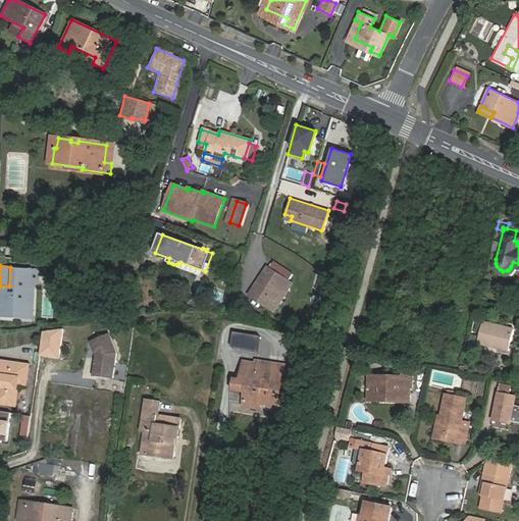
[(28,267),(10,267),(9,285),(0,285),(0,316),(17,317),(17,316),(26,317),(28,267)]
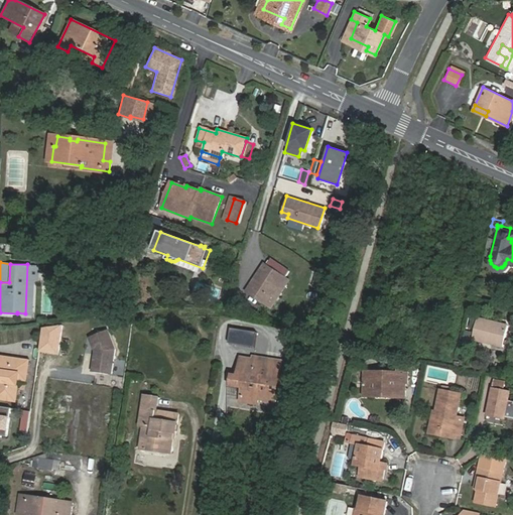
[(42,265),(27,264),(25,313),(29,313),(31,278),(41,278),(42,265)]
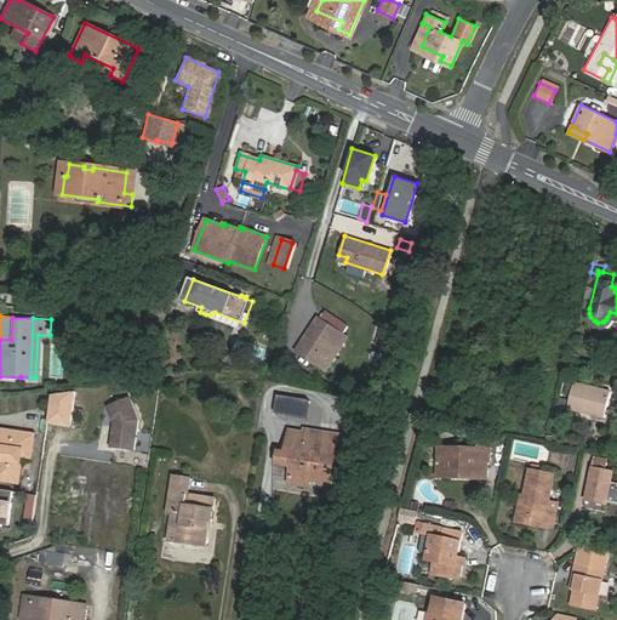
[(320,367),(341,335),(318,319),(297,352),(320,367)]
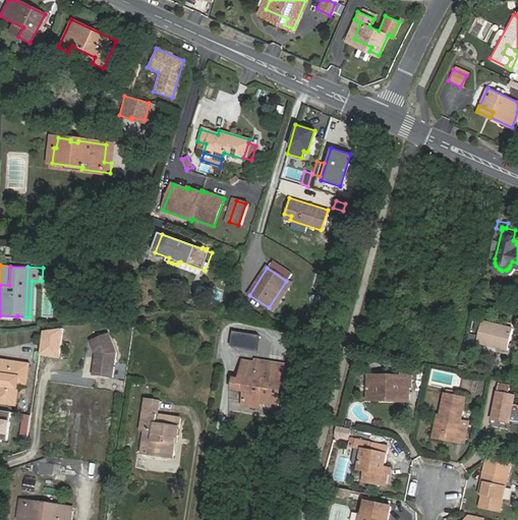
[(310,286),(321,289),(324,277),(313,275),(310,286)]
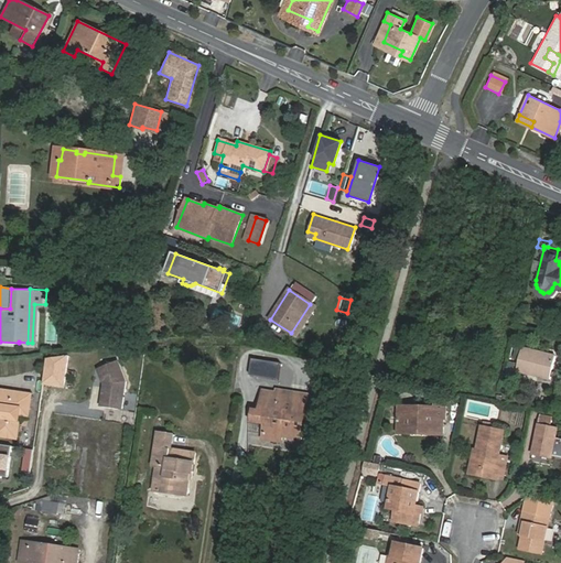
[(548,375),(553,353),(520,345),(515,368),(548,375)]
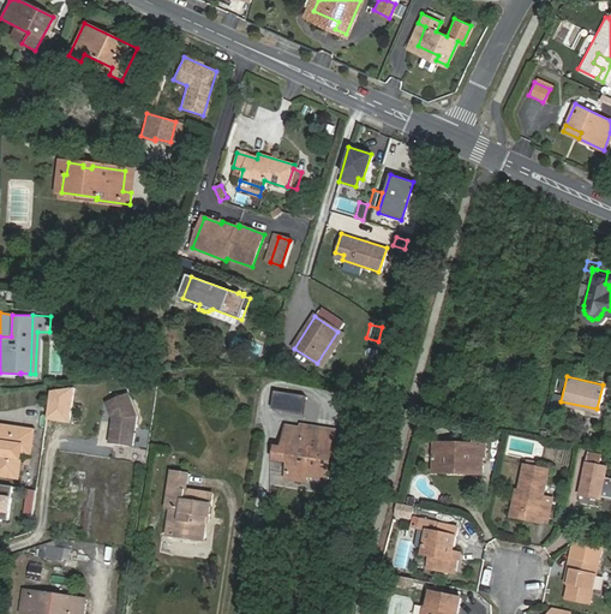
[(71,386),(46,389),(42,417),(66,419),(71,386)]
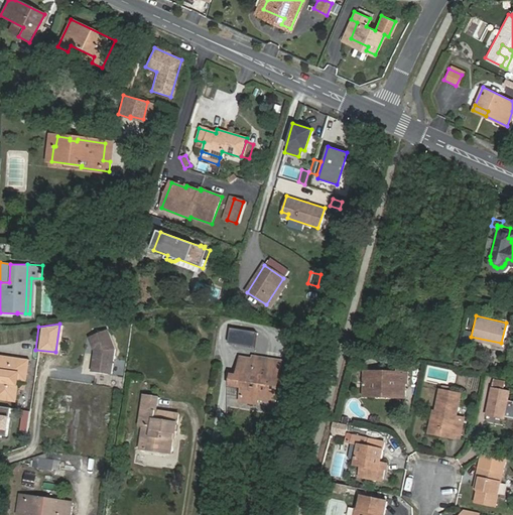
[(255,332),(229,328),(226,343),(253,347),(255,332)]
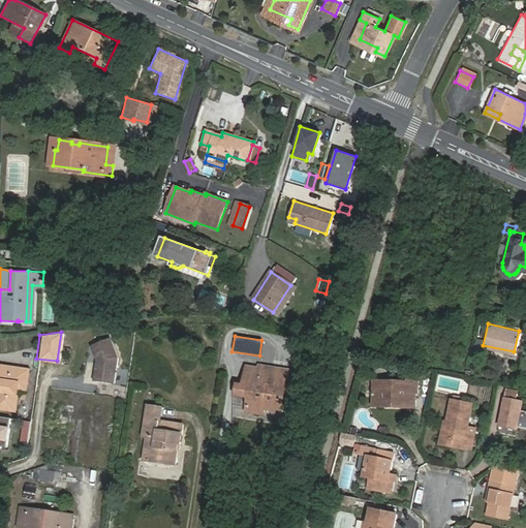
[(107,338),(89,345),(95,360),(92,380),(113,383),(117,358),(107,338)]
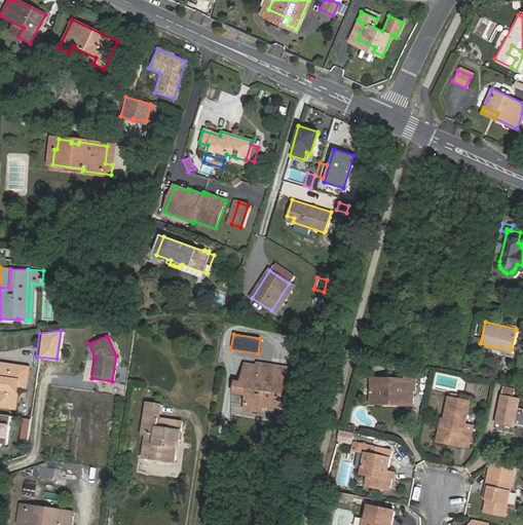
[(25,382),(28,367),(0,362),(0,407),(11,409),(15,380),(25,382)]
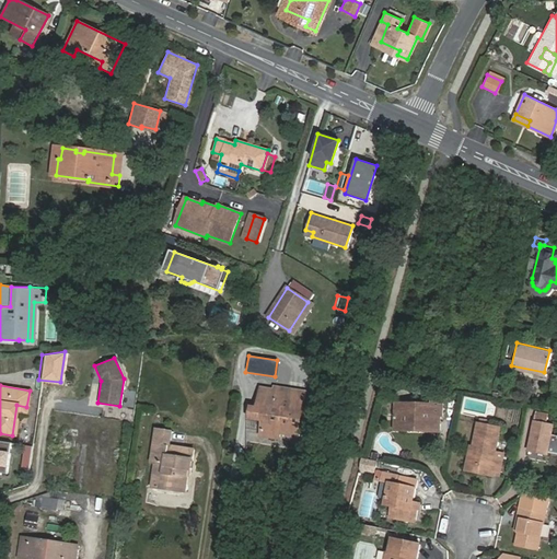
[(298,437),(301,412),(281,410),(285,392),(274,389),(271,404),(260,403),(260,408),(250,407),(247,422),(260,423),(259,434),(278,438),(279,434),(298,437)]
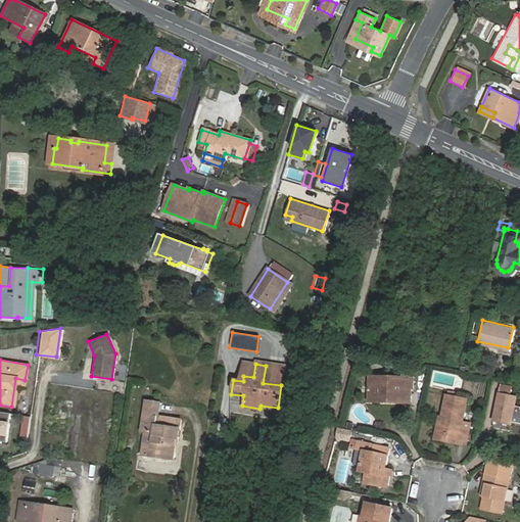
[(367,374),(367,394),(389,394),(389,397),(399,397),(399,385),(410,385),(411,372),(400,370),(402,375),(367,374)]
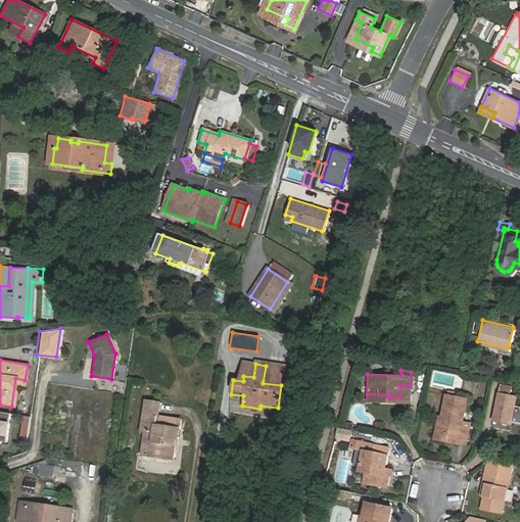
[(389,394),(367,394),(366,400),(410,400),(410,385),(399,385),(399,397),(389,397),(389,394)]
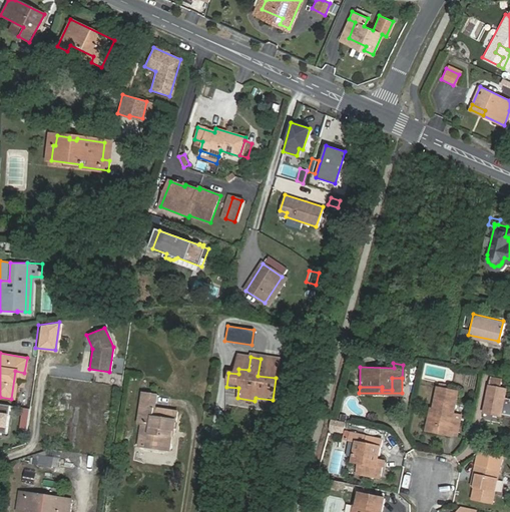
[(449,426),(448,429),(456,431),(460,413),(452,411),(457,389),(446,386),(446,383),(440,382),(439,385),(437,384),(433,406),(429,421),(449,426)]
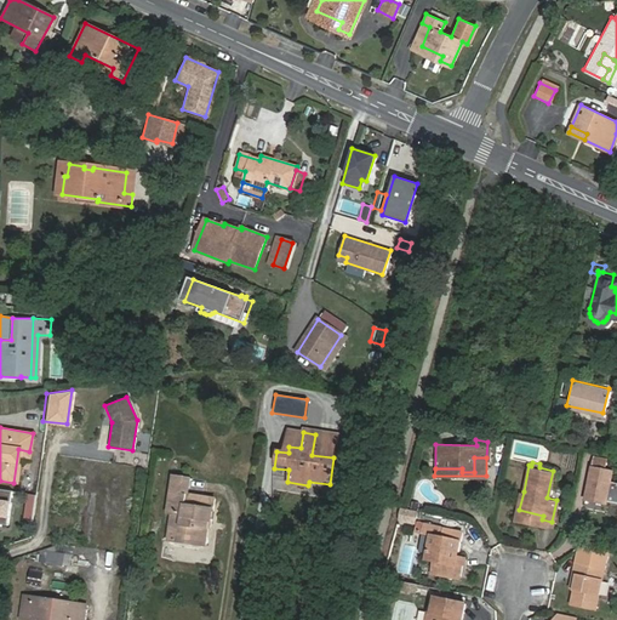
[(594,479),(592,479),(588,491),(616,498),(616,477),(611,476),(613,467),(595,462),(593,473),(595,473),(594,479)]
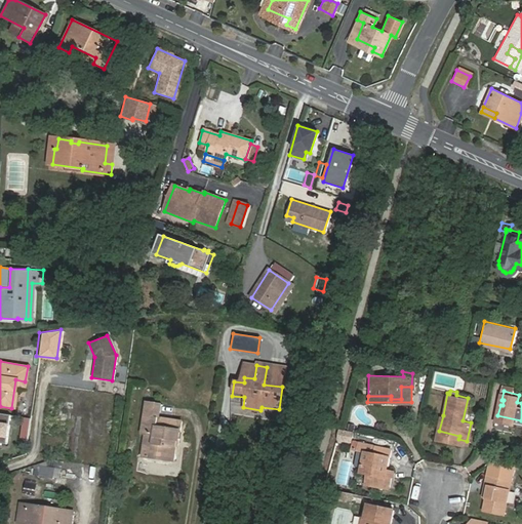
[(52,411),(64,413),(66,401),(54,399),(52,411)]
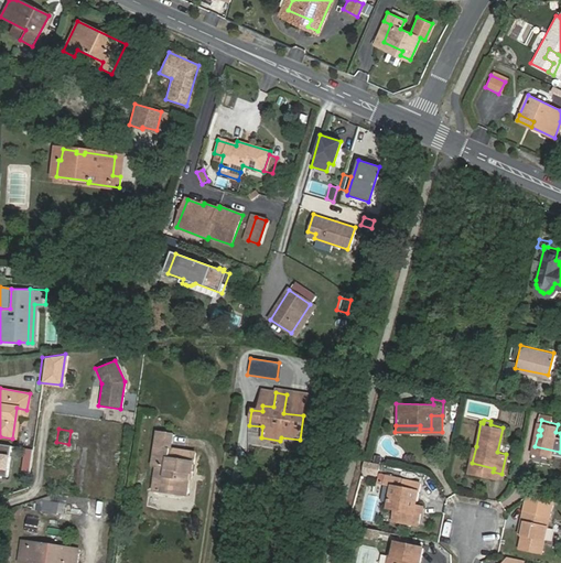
[(191,471),(193,453),(169,448),(171,434),(155,432),(150,465),(154,465),(153,476),(161,477),(159,491),(184,495),(187,471),(191,471)]
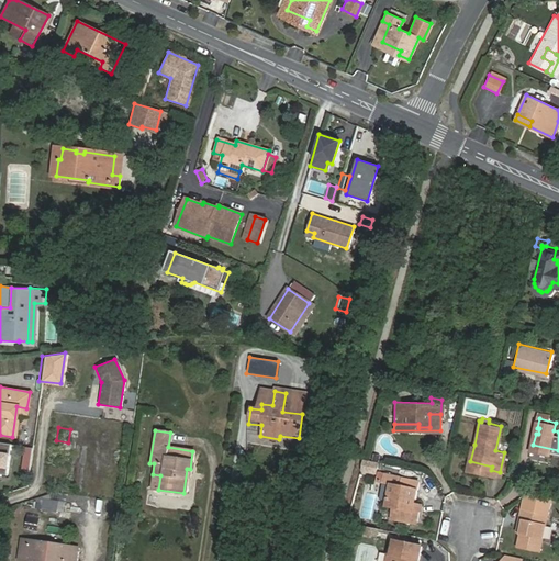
[(0,473),(7,474),(11,444),(0,441),(0,473)]
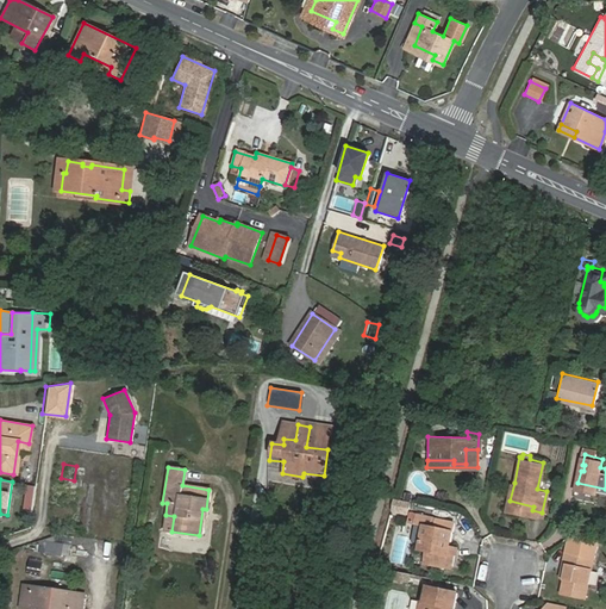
[(531,514),(532,510),(533,507),(510,501),(514,483),(510,482),(504,508),(531,514)]
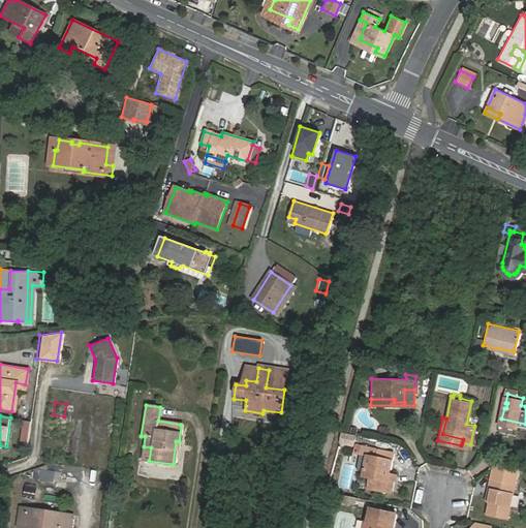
[(31,421),(24,420),(22,440),(28,441),(31,421)]
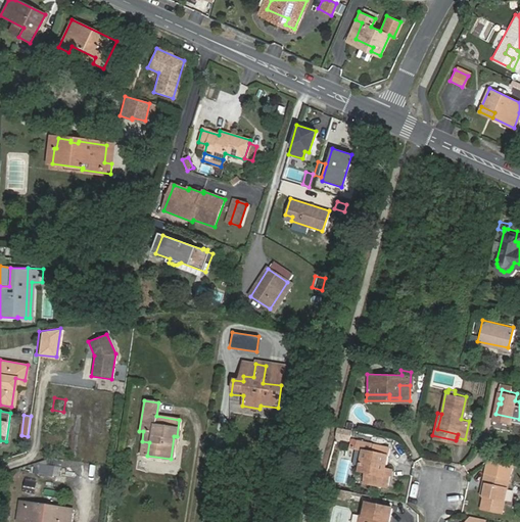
[(334,427),(332,437),(346,439),(348,429),(334,427)]
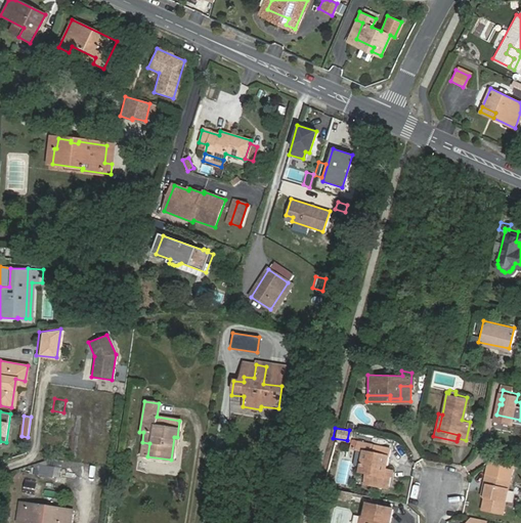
[(370,451),(371,444),(348,439),(346,446),(361,449),(356,472),(364,473),(362,483),(384,488),(387,474),(382,473),(383,469),(386,455),(370,451)]
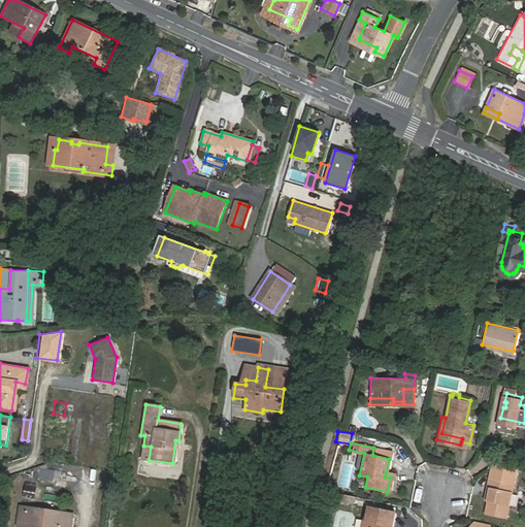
[(390,452),(373,448),(372,455),(389,459),(390,452)]
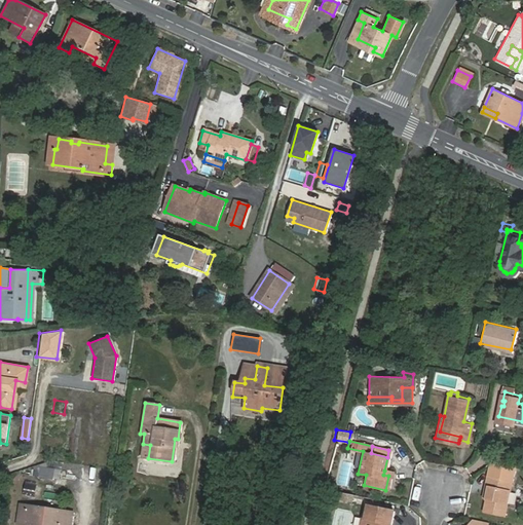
[(508,480),(510,466),(496,464),(494,478),(508,480)]
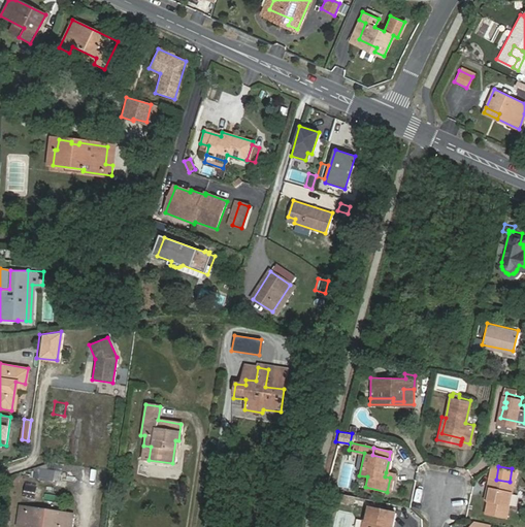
[(38,467),(37,479),(52,481),(54,469),(38,467)]
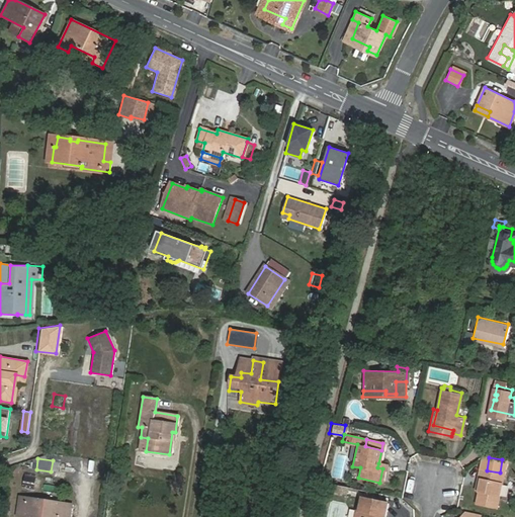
[(485,481),(483,491),(481,504),(501,508),(507,477),(483,471),(482,480),(485,481)]
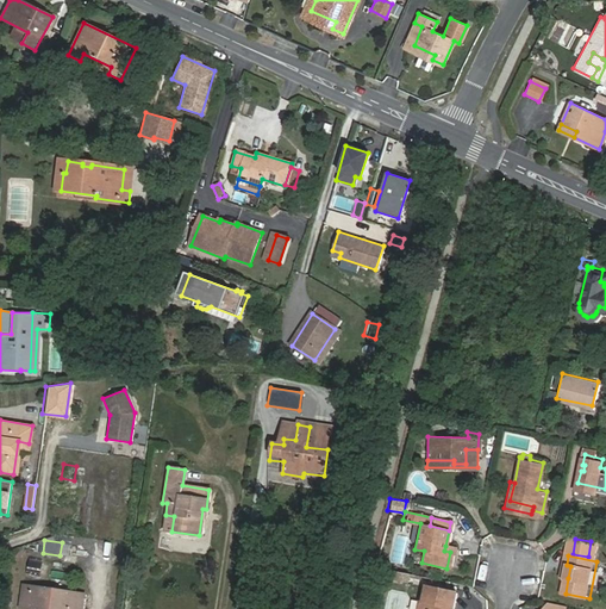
[(400,569),(386,566),(385,573),(399,577),(400,569)]
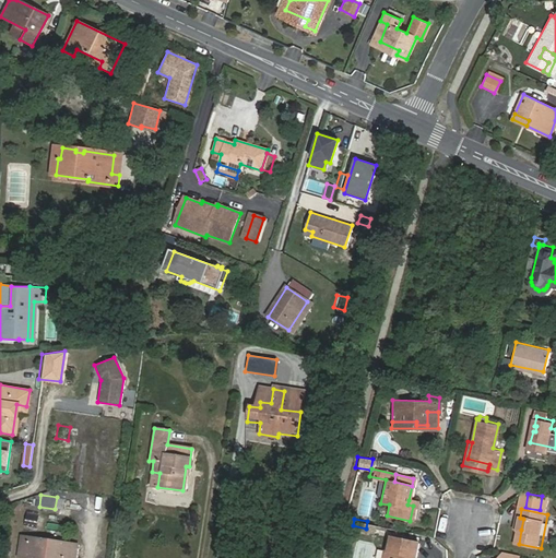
[(414,557),(415,555),(413,554),(414,549),(417,550),(418,542),(390,535),(387,548),(385,547),(381,557),(414,557)]
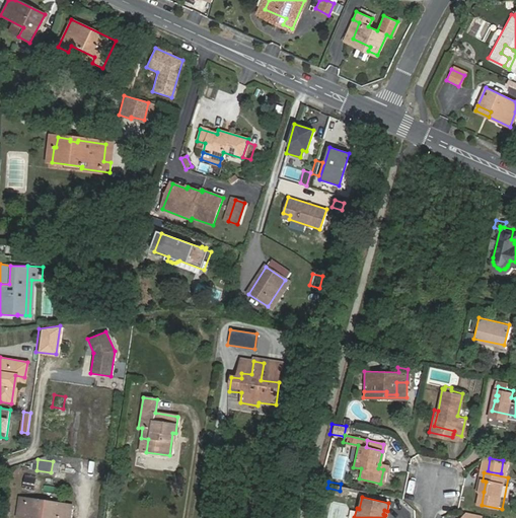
[(57,517),(60,504),(18,498),(15,516),(23,517),(22,517),(57,517)]
